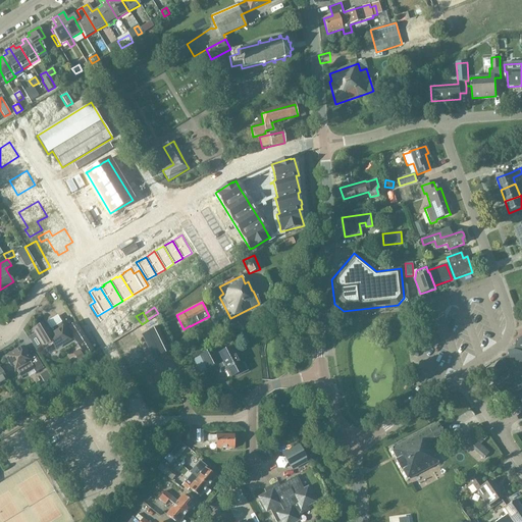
[(35,333),(29,337),(37,352),(52,342),(56,348),(70,338),(63,326),(52,333),(46,322),(33,330),(35,333)]
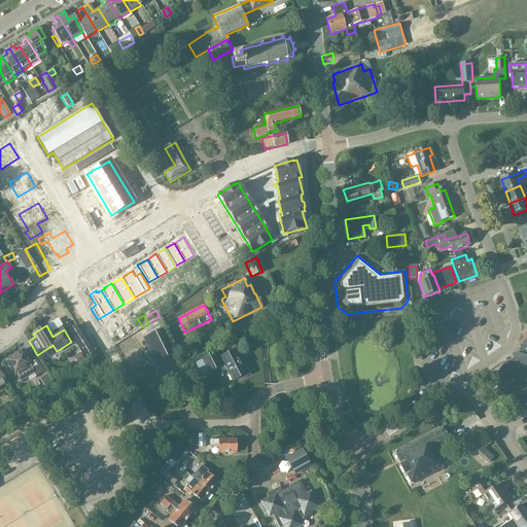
[(77,325),(68,331),(85,360),(95,354),(77,325)]
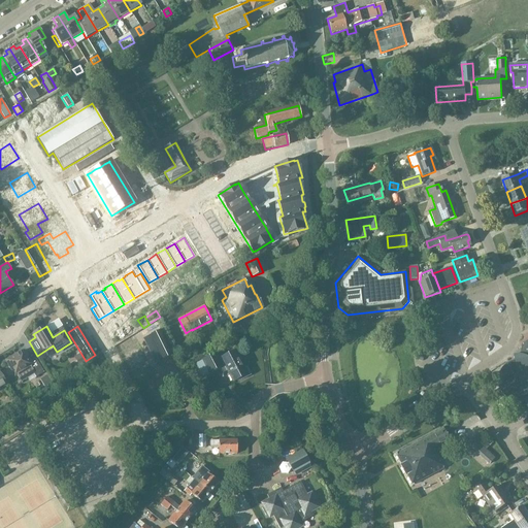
[(162,330),(143,339),(156,364),(174,355),(162,330)]
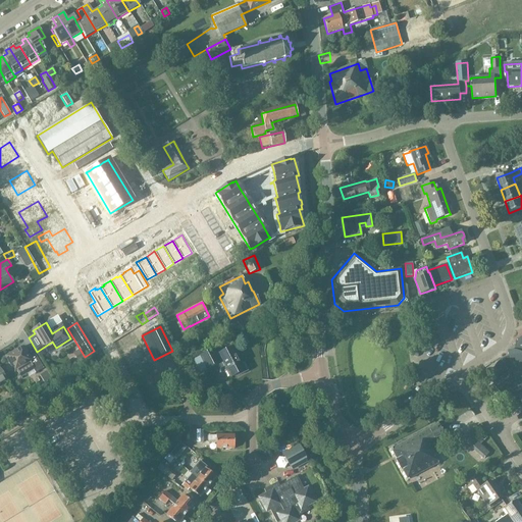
[(521,336),(516,342),(514,351),(508,352),(509,358),(506,358),(505,359),(501,360),(498,363),(494,367),(493,370),(492,374),(491,378),(492,381),(494,387),(497,390),(499,393),(501,396),(504,397),(507,398),(509,399),(512,399),(515,399),(517,398),(516,392),(521,390),(521,389),(521,336)]
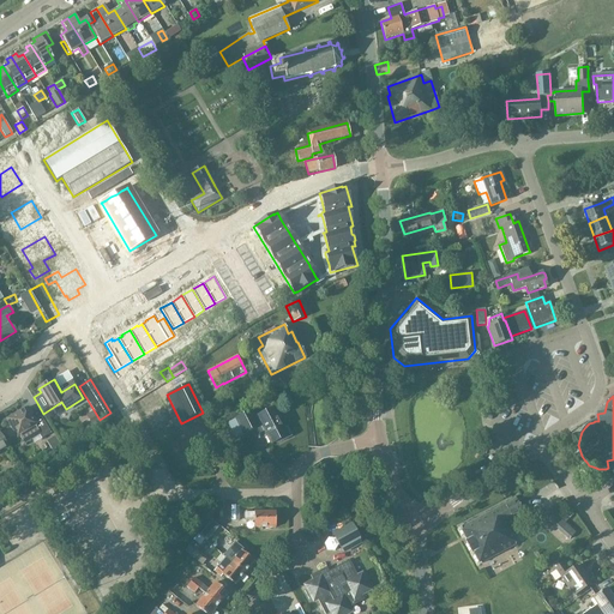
[(19,435),(24,444),(40,434),(42,439),(50,433),(42,417),(36,421),(28,408),(7,420),(18,437),(19,435)]
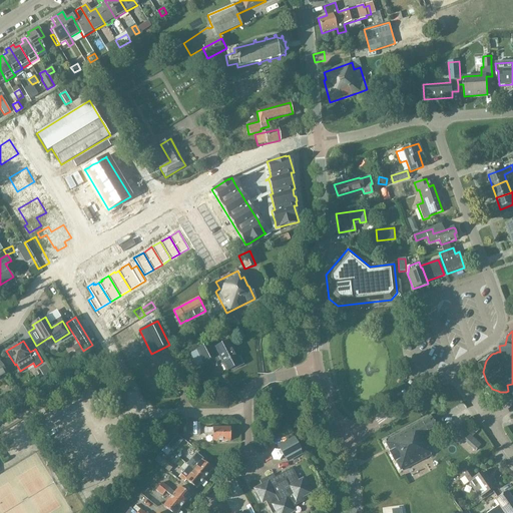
[(209,343),(196,350),(203,363),(214,357),(217,361),(220,360),(226,371),(231,368),(232,370),(242,365),(239,357),(237,358),(228,341),(212,349),(209,343)]
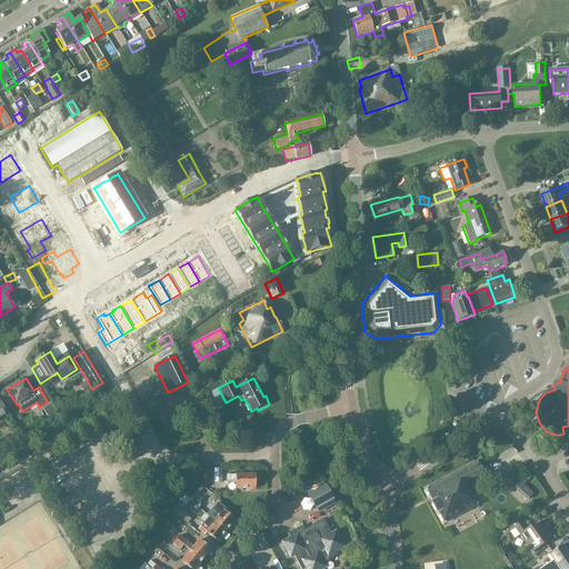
[(80,385),(86,395),(91,391),(86,381),(80,385)]
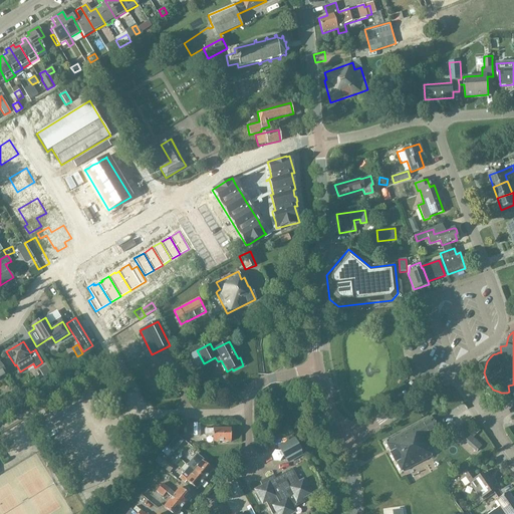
[(183,353),(188,367),(197,363),(191,350),(183,353)]
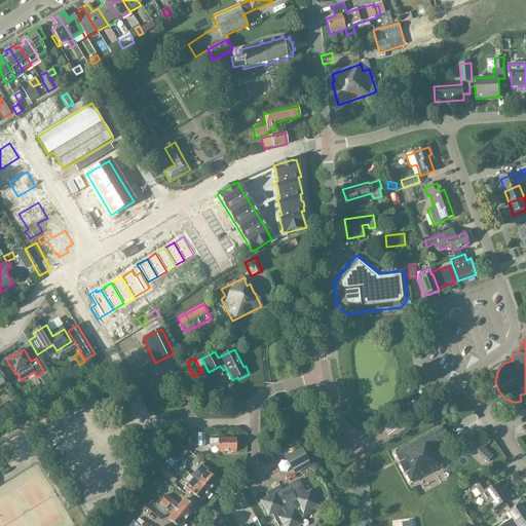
[(47,374),(41,378),(45,384),(51,381),(47,374)]
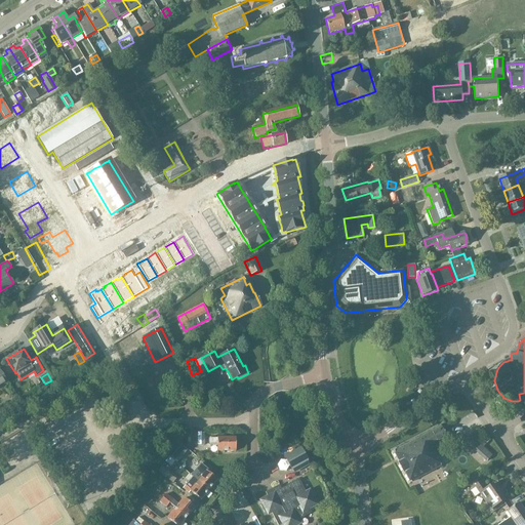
[(440,427),(393,451),(399,462),(398,463),(403,473),(404,472),(409,483),(440,467),(436,458),(437,457),(431,445),(445,438),(440,427)]
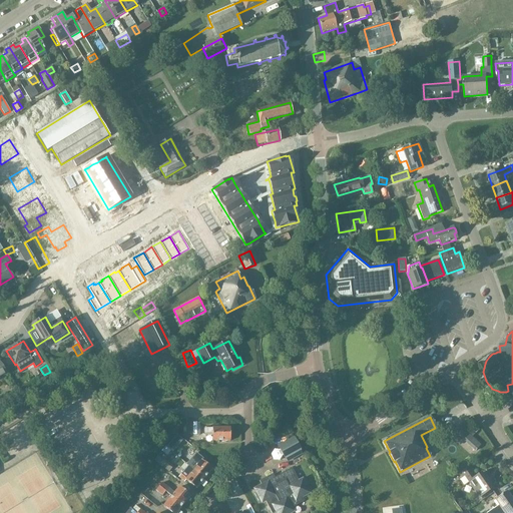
[(473,421),(469,424),(476,433),(479,430),(473,421)]
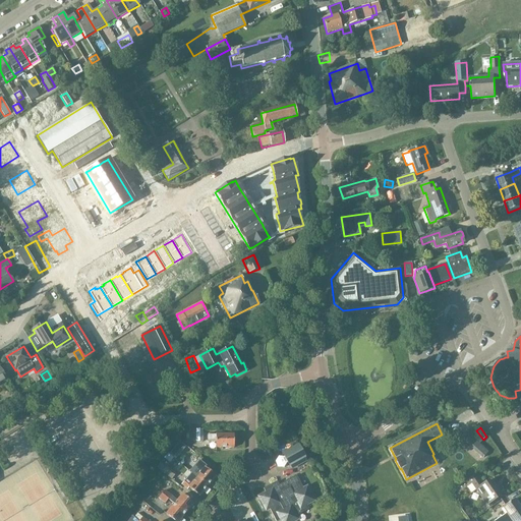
[(216,448),(233,448),(233,435),(207,435),(207,442),(216,442),(216,448)]
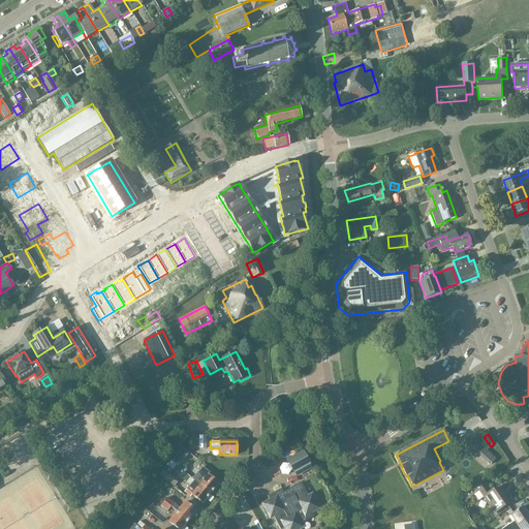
[(476,442),(471,447),(476,453),(481,447),(476,442)]
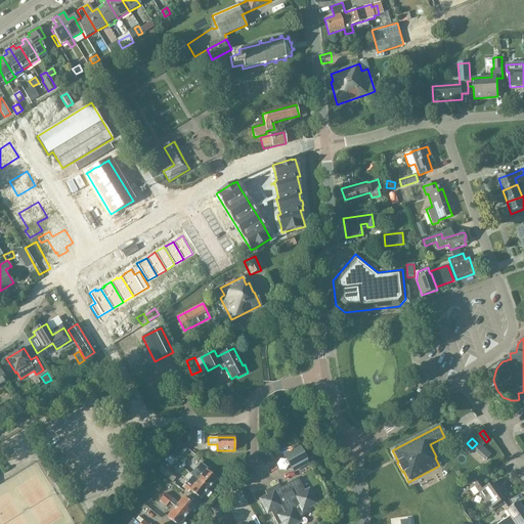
[(285,456),(291,468),(306,460),(300,448),(285,456)]
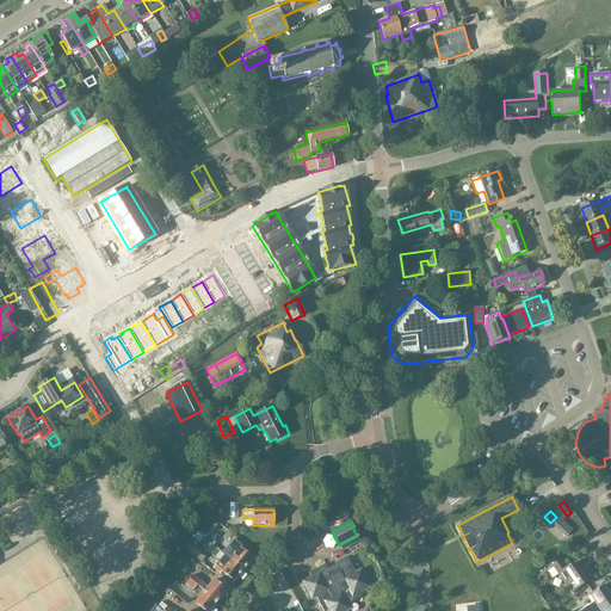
[(203,526),(198,532),(207,538),(210,532),(203,526)]
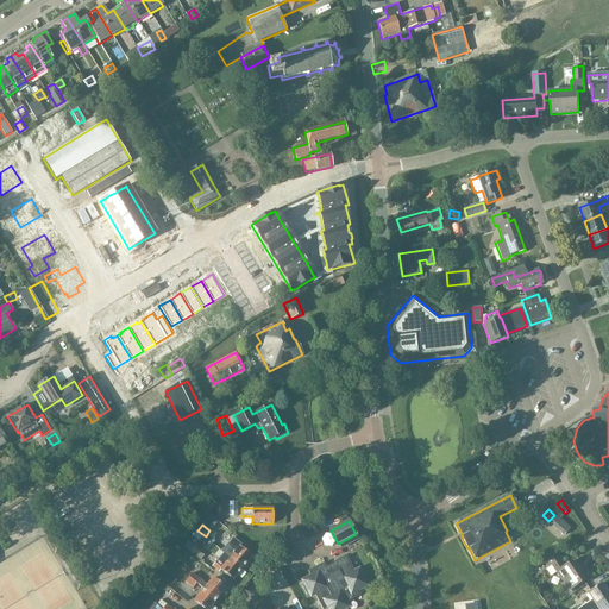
[(234,552),(230,558),(242,569),(251,558),(239,547),(240,545),(233,540),(228,546),(234,552)]
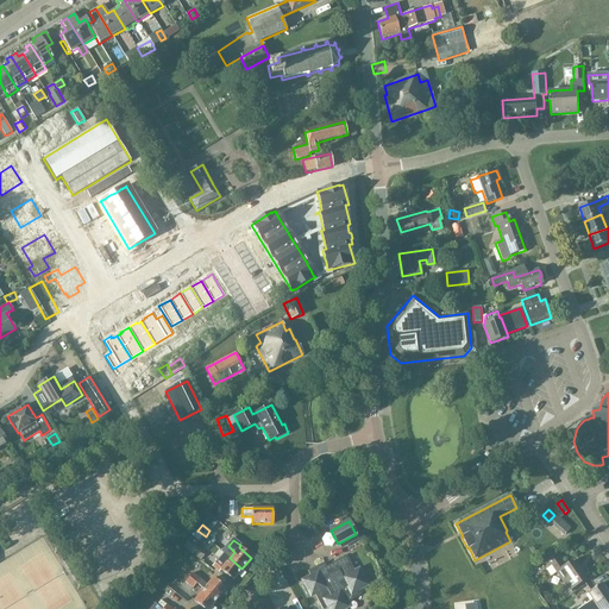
[(198,551),(194,554),(201,560),(205,557),(198,551)]
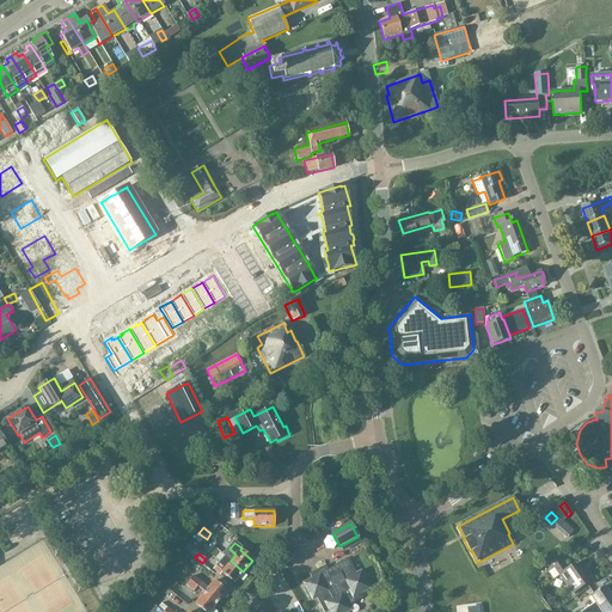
[(312,579),(303,583),(311,600),(317,598),(324,611),(325,611),(329,611),(346,611),(350,610),(347,606),(362,598),(360,593),(368,588),(360,571),(355,574),(347,560),(336,567),(337,569),(329,574),(325,565),(310,575),(312,579)]
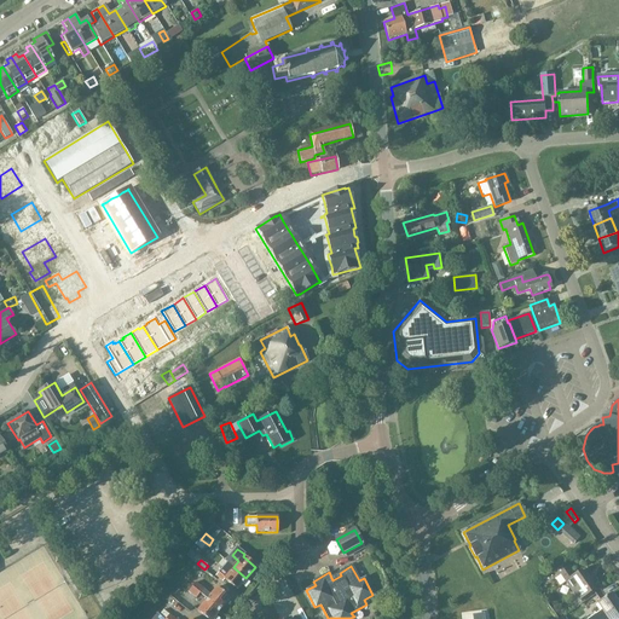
[(565,566),(554,573),(556,577),(554,578),(560,586),(566,583),(579,601),(595,590),(586,579),(588,577),(584,572),(583,573),(582,572),(573,578),(565,566)]
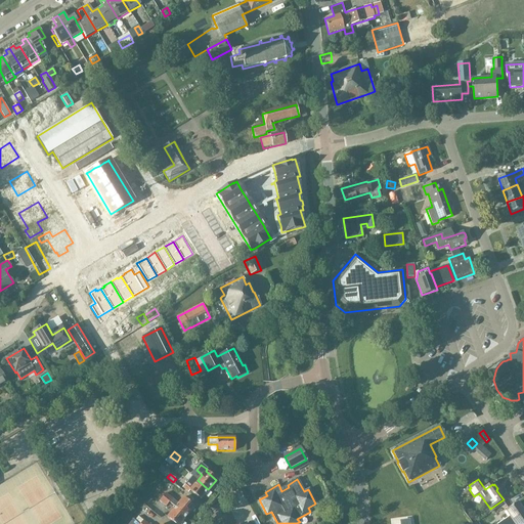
[(208,489),(198,480),(191,487),(186,482),(182,487),(187,492),(188,490),(200,499),(208,489)]
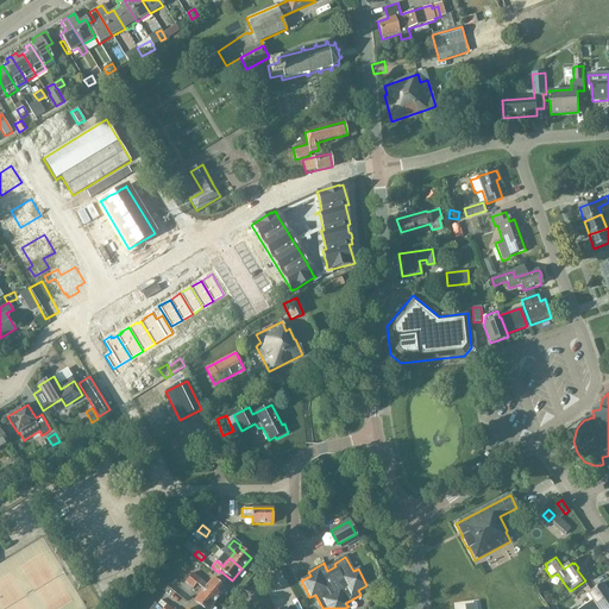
[(193,573),(189,578),(196,584),(200,579),(193,573)]
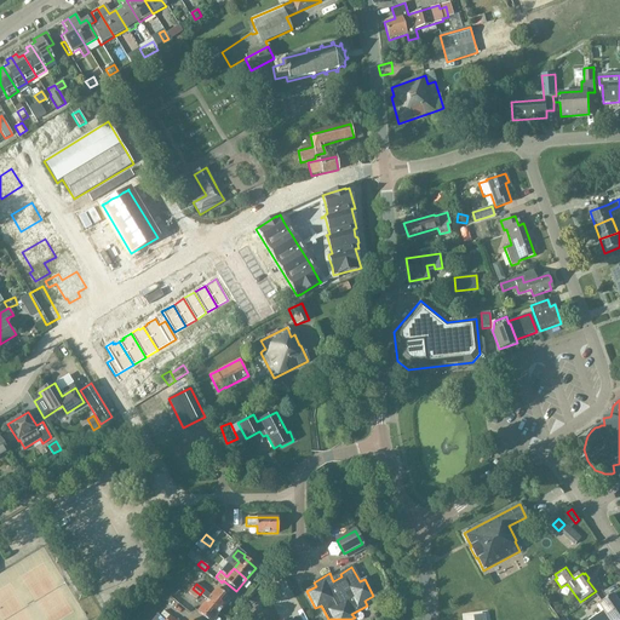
[(196,600),(200,595),(193,589),(188,593),(196,600)]
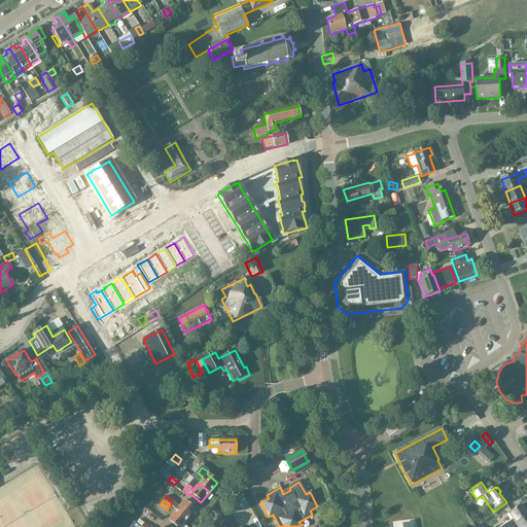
[(184,500),(175,512),(186,520),(195,510),(184,500)]
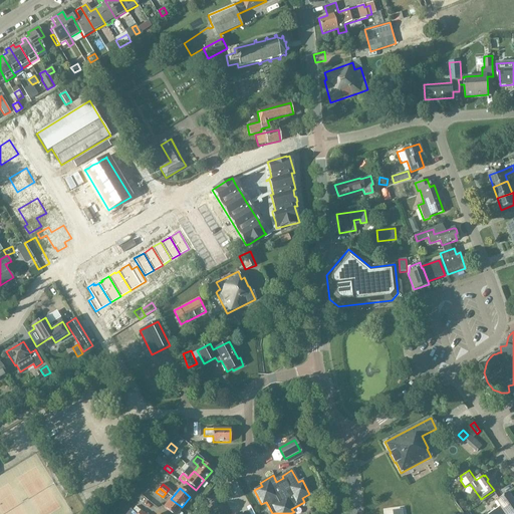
[(496,501),(499,506),(487,513),(498,513),(503,511),(503,512),(513,503),(513,502),(507,493),(496,501)]
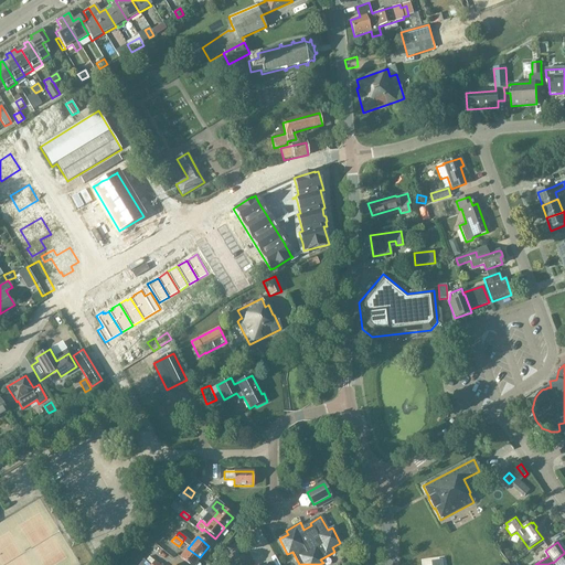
[(193,564),(200,557),(188,548),(180,558),(188,564),(193,564)]
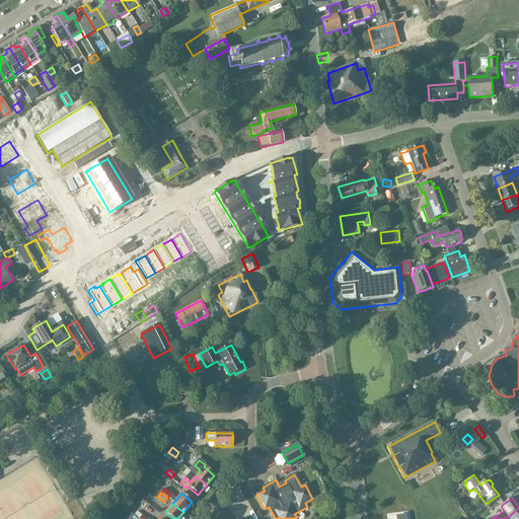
[(518,518),(518,508),(508,517),(509,518),(518,518)]
